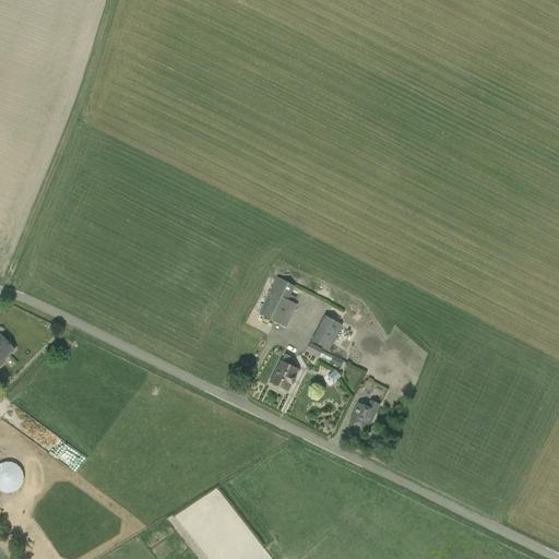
[(275,280),(259,313),(287,326),(298,304),(288,299),(295,285),(276,276),(275,280)]
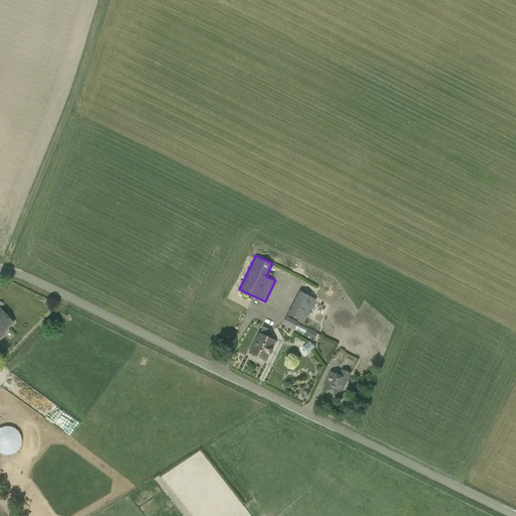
[(304,324),(316,299),(302,292),(299,291),(287,314),(297,320),(304,324)]
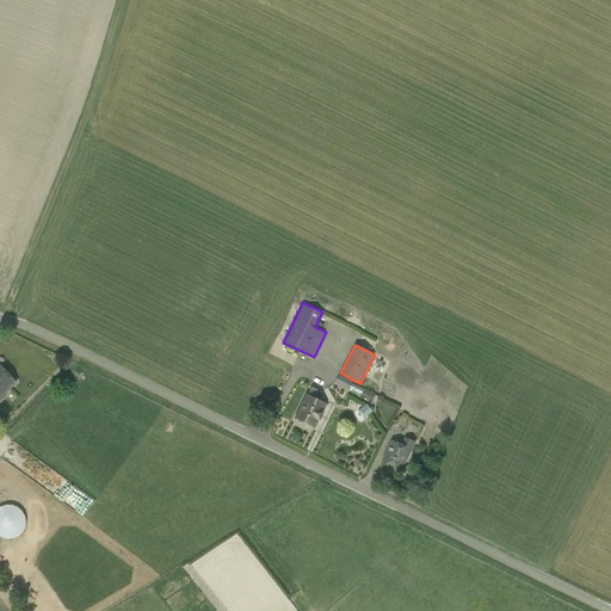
[(0,399),(6,394),(5,393),(16,382),(14,380),(14,378),(10,374),(8,374),(0,364),(0,399)]
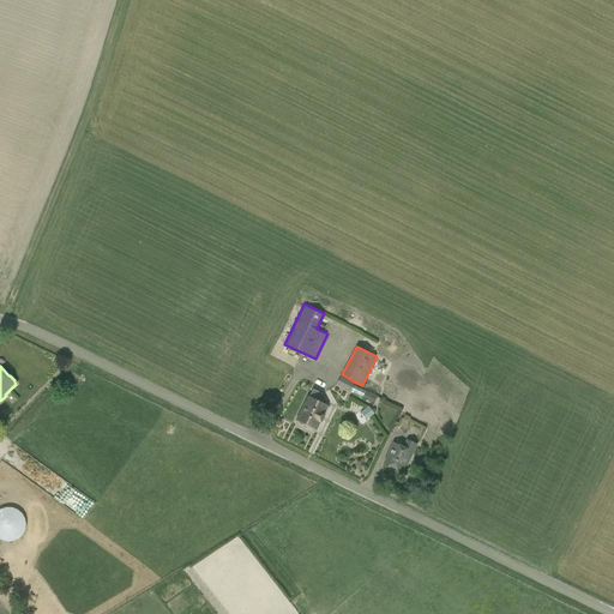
[(374,402),(377,396),(353,385),(354,383),(341,377),(336,385),(374,402)]
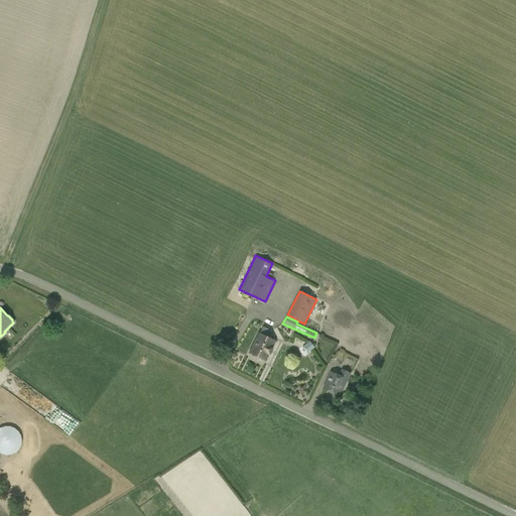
[(275,342),(267,338),(270,331),(263,327),(260,334),(259,334),(249,353),(266,361),(275,342)]
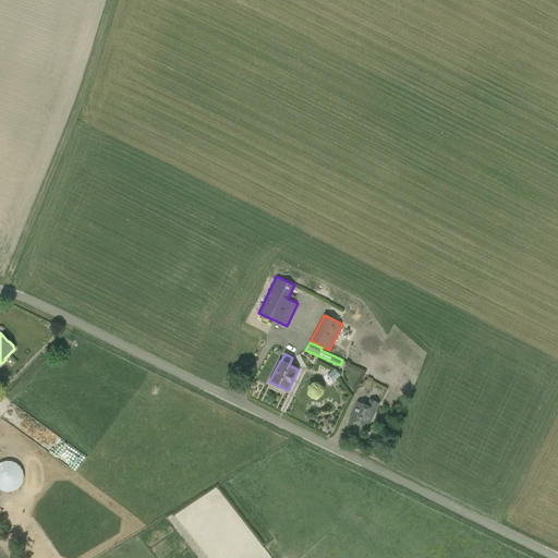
[(336,368),(329,374),(335,381),(341,375),(336,368)]
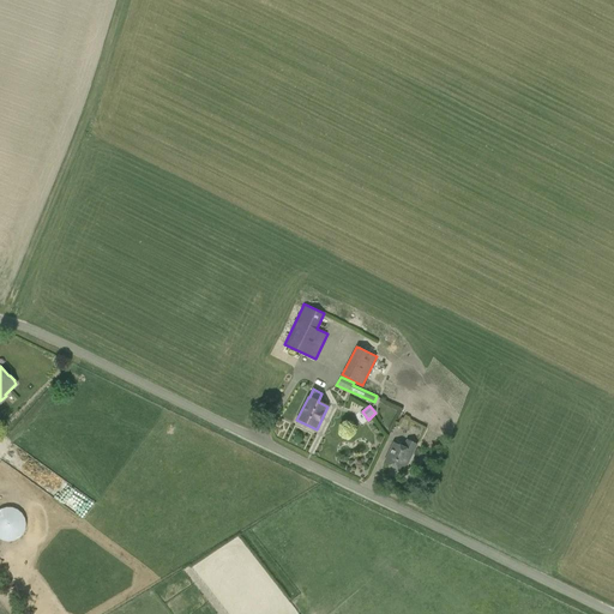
[(410,459),(414,452),(417,444),(407,439),(403,447),(395,443),(385,463),(403,471),(409,459),(410,459)]
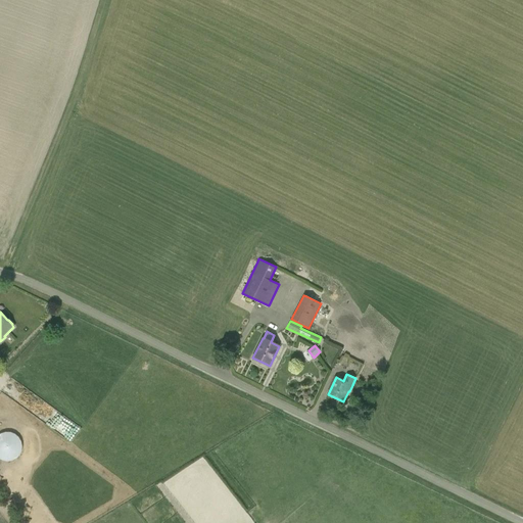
[(21,446),(21,443),(20,441),(19,439),(17,436),(15,435),(12,433),(10,433),(7,433),(5,433),(2,434),(0,435),(0,434),(0,457),(1,459),(3,459),(7,460),(9,460),(12,459),(14,459),(16,457),(18,456),(20,452),(21,449),(21,446)]
